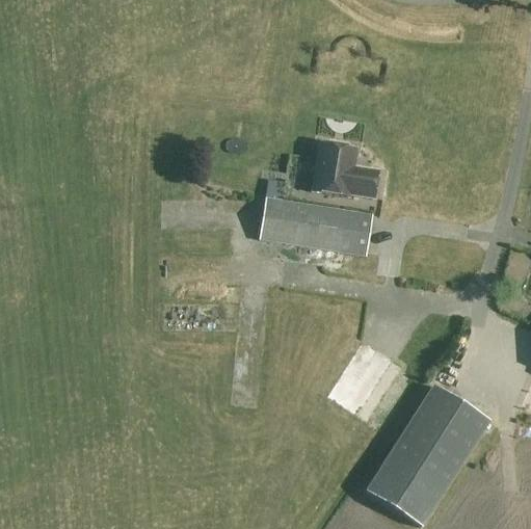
[(360,169),(356,165),(356,164),(360,149),(322,143),(315,191),(352,197),(352,194),(377,199),(381,170),(362,167),(360,169)]
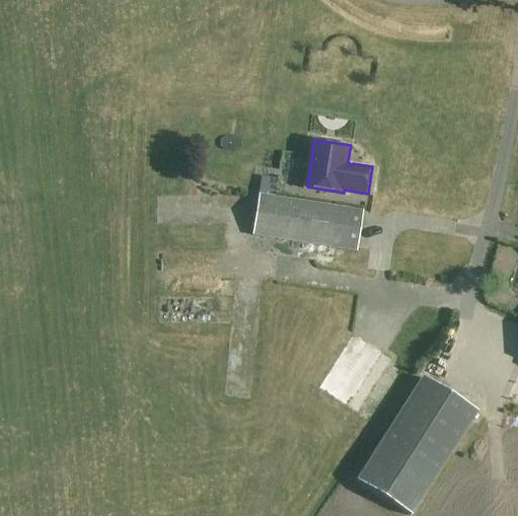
[(261,178),(259,193),(275,195),(277,180),(261,178)]
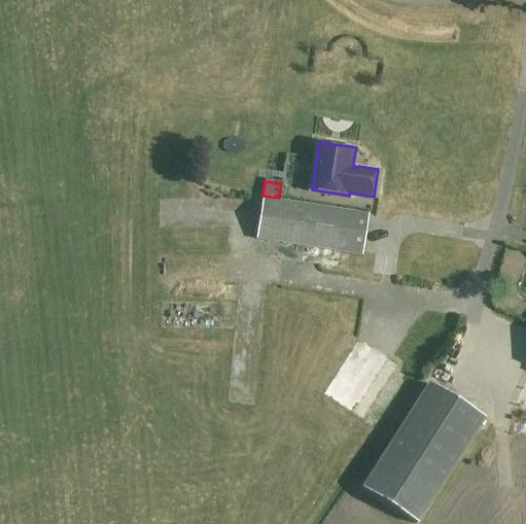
[(263,196),(256,238),(361,253),(369,211),(279,198),(263,196)]
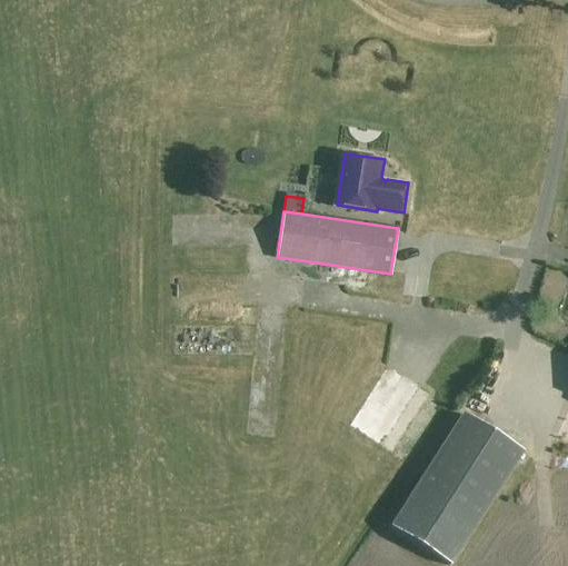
[(414,386),(418,379),(404,370),(398,377),(379,365),(340,425),(386,455),(414,411),(417,413),(428,395),(414,386)]
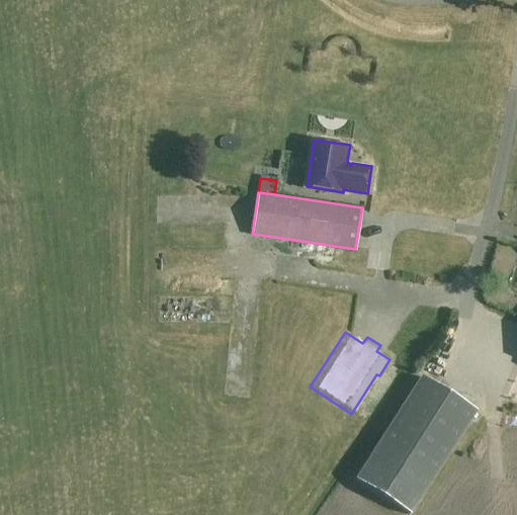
[(410,509),(476,405),(422,371),(357,476),(410,509)]
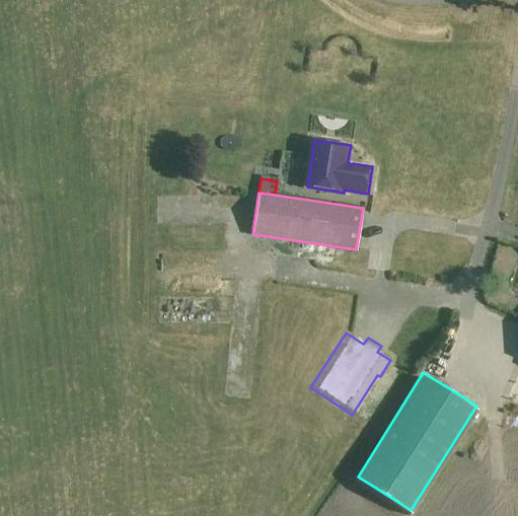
All buildings are outlined.
